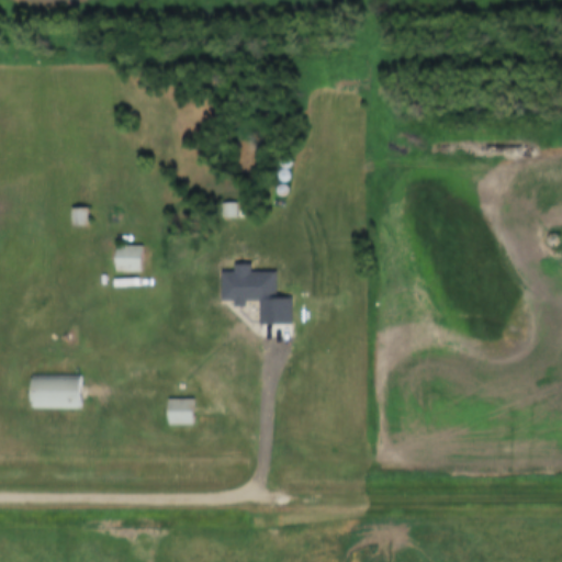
[(277,181),(289,180),(288,157),(276,158),(277,181)]
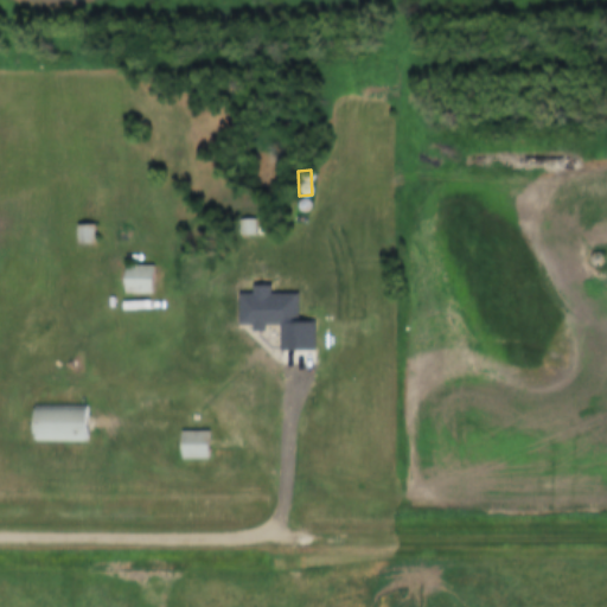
[(254,236),(254,219),(237,219),(237,236),(254,236)]
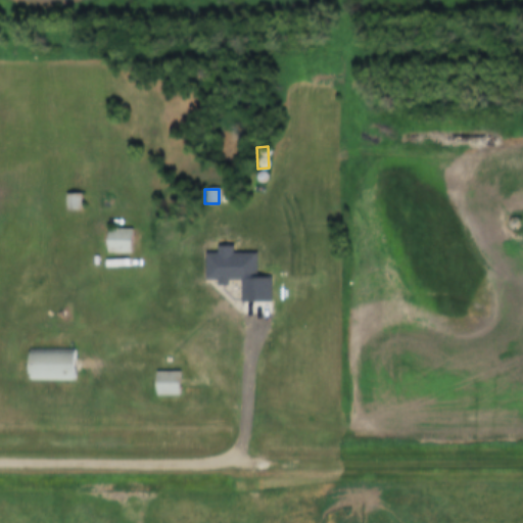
[(81,210),(81,195),(64,195),(64,210),(81,210)]
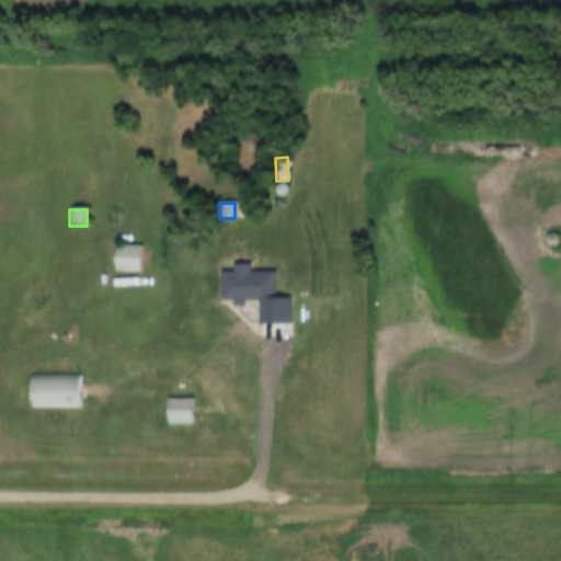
[(140,245),(111,245),(111,273),(140,273),(140,245)]
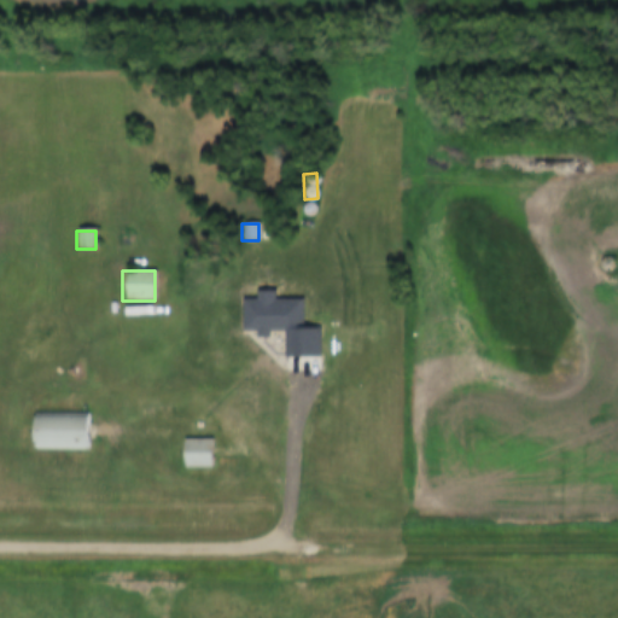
[(242,308),(260,308),(260,289),(242,289),(242,308)]
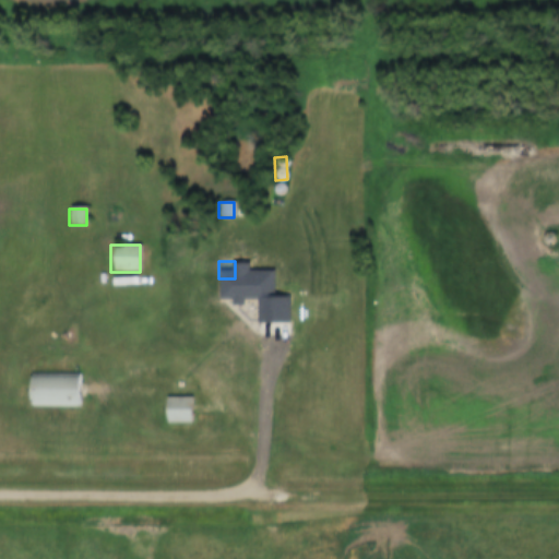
[(80,375),(26,375),(26,407),(80,407),(80,375)]
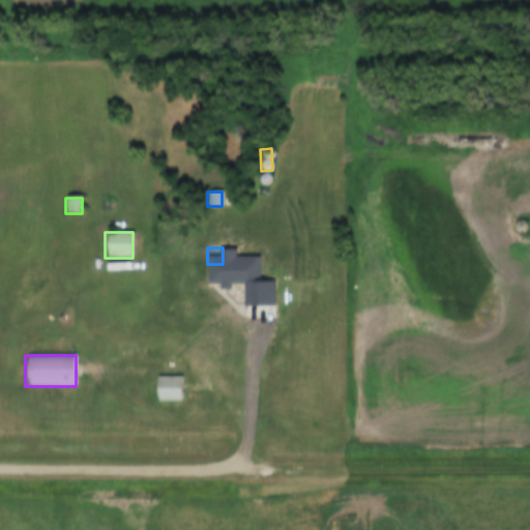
[(155,402),(181,402),(181,377),(155,377),(155,402)]
